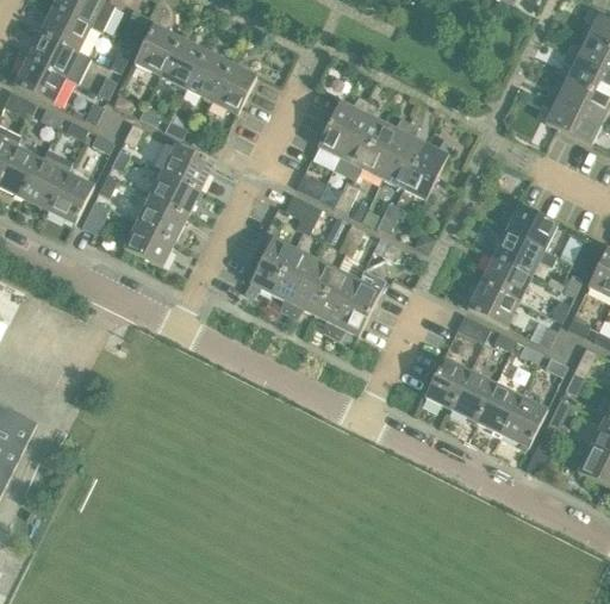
[(55,0),(53,6),(92,25),(103,30),(116,4),(107,0),(55,0)]
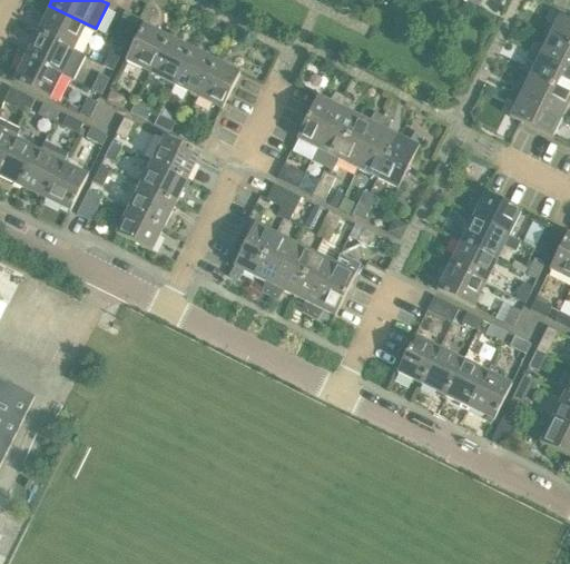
[(74,48),(86,23),(49,6),(37,30),(74,48)]
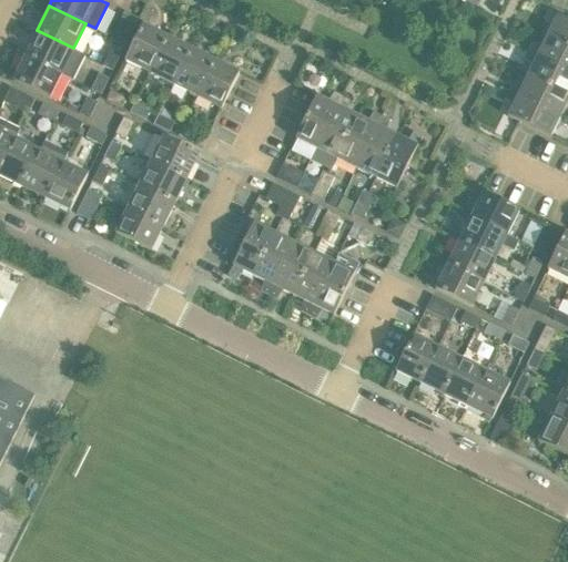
[(567,42),(567,17),(548,7),(544,16),(553,21),(547,32),(567,42)]
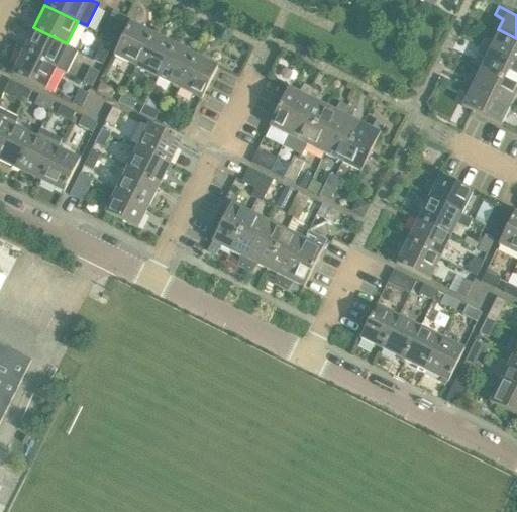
[(113,39),(124,17),(112,10),(101,32),(113,39)]
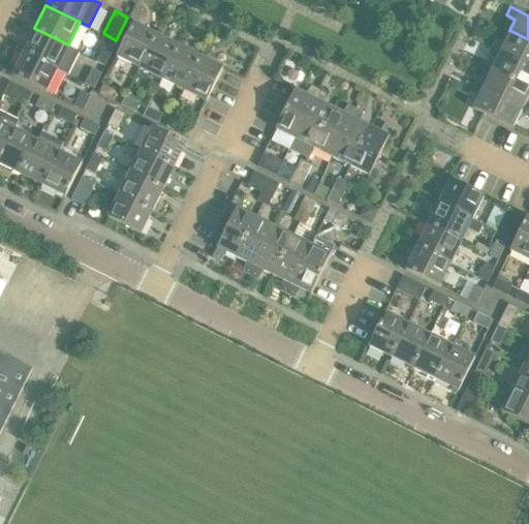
[(138,65),(156,31),(133,20),(116,54),(138,65)]
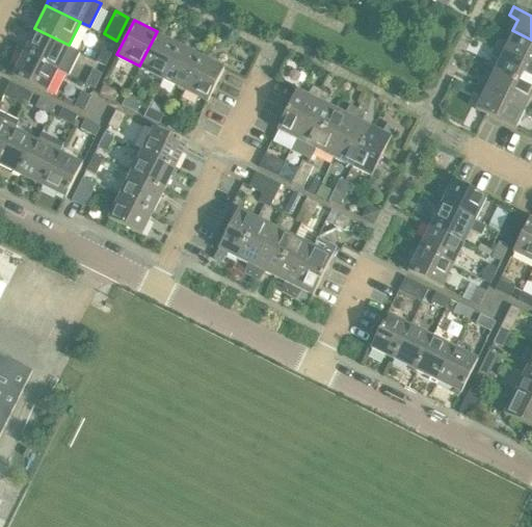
[(34,28),(23,50),(57,67),(68,72),(79,50),(69,45),(34,28)]
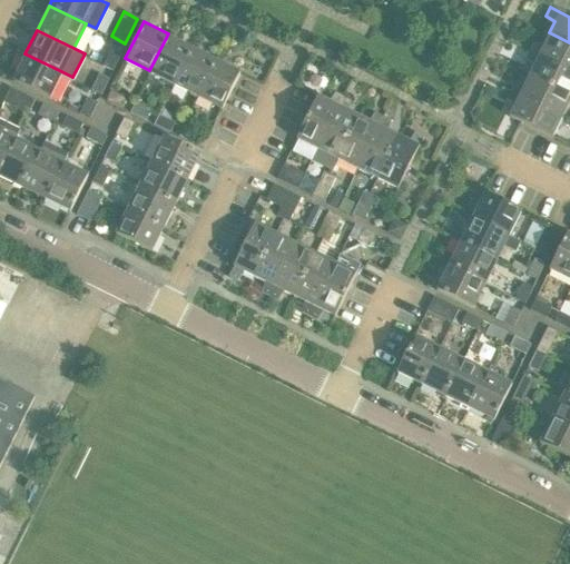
[(569,42),(549,32),(543,43),(533,40),(530,48),(569,67),(569,42)]
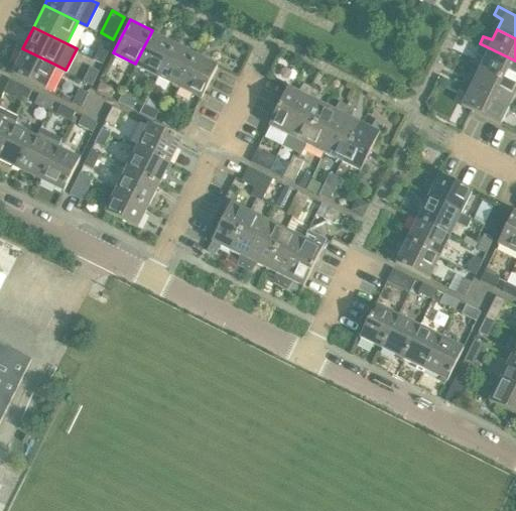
[(157,75),(174,41),(152,30),(135,64),(157,75)]
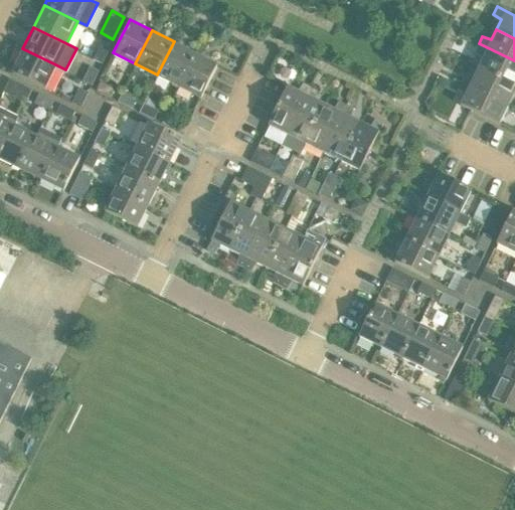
[(102,60),(110,46),(101,41),(94,56),(102,60)]
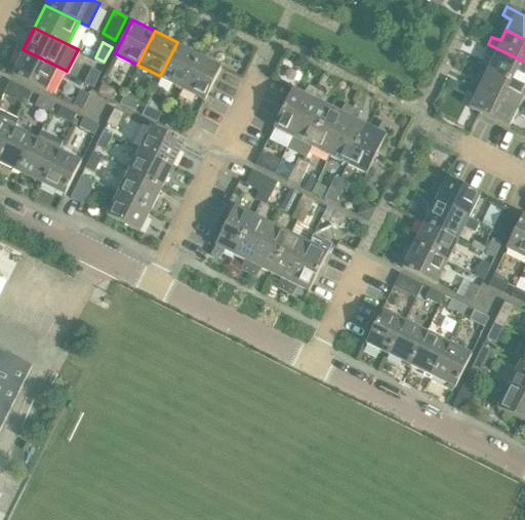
[(183,86),(199,52),(177,42),(160,76),(183,86)]
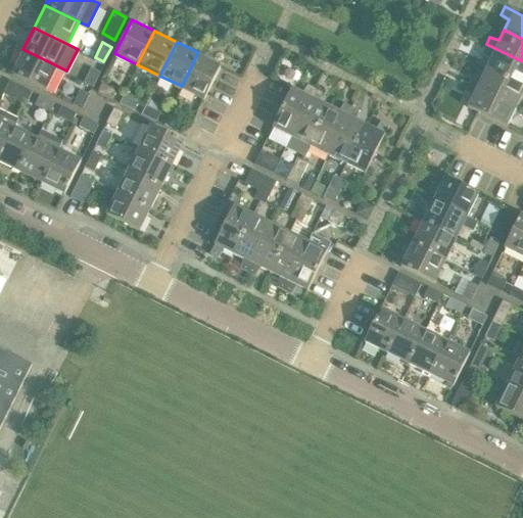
[(522,84),(522,61),(486,44),(482,51),(490,56),(485,66),(522,84)]
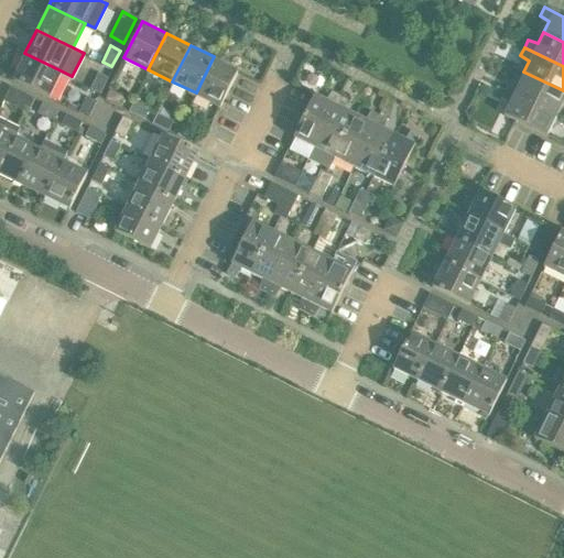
[(49,95),(61,70),(24,53),(13,77),(49,95)]
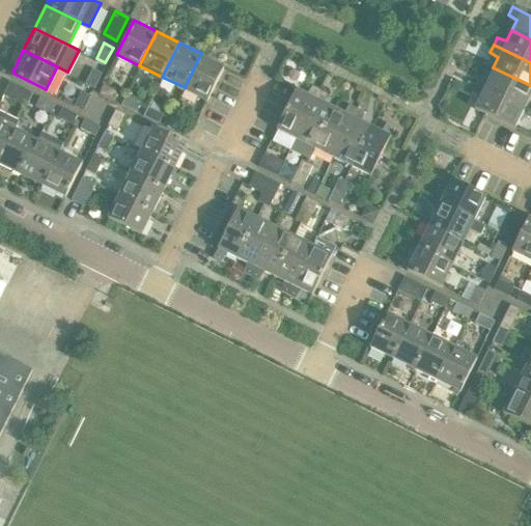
[(207,99),(223,66),(224,64),(201,53),(185,87),(207,99)]
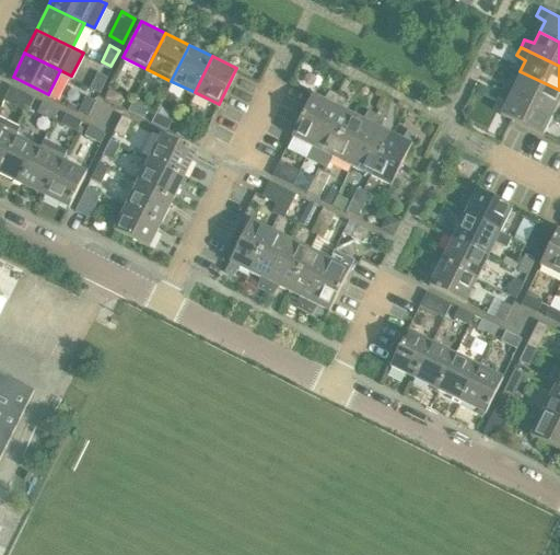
[(100,90),(107,73),(97,69),(90,84),(100,90)]
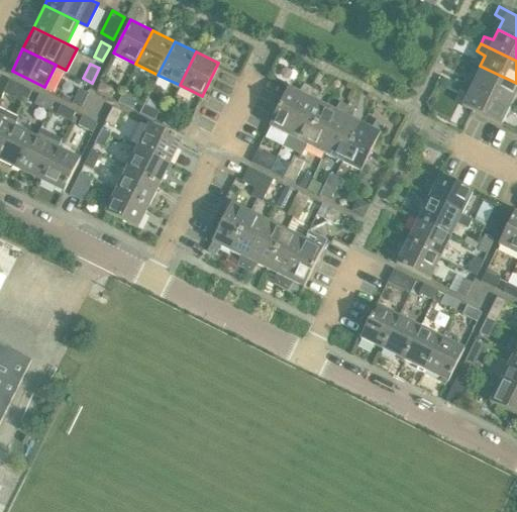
[(516,89),(516,83),(480,66),(476,76),(467,73),(462,80),(510,103),(516,89)]
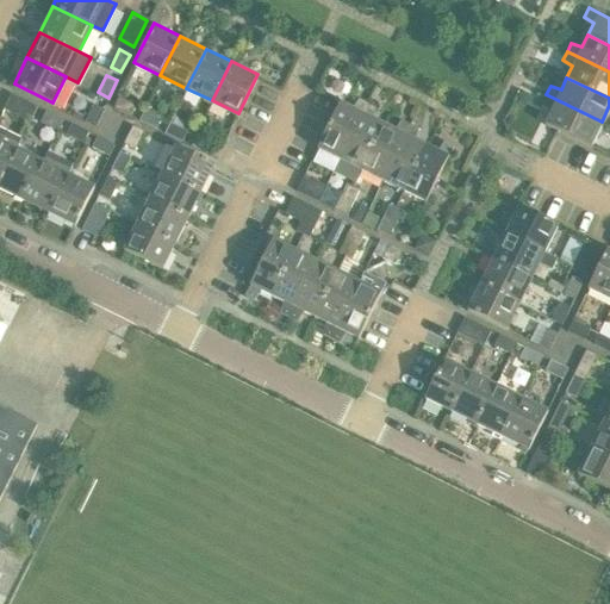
[(30,118),(38,104),(12,91),(4,105),(30,118)]
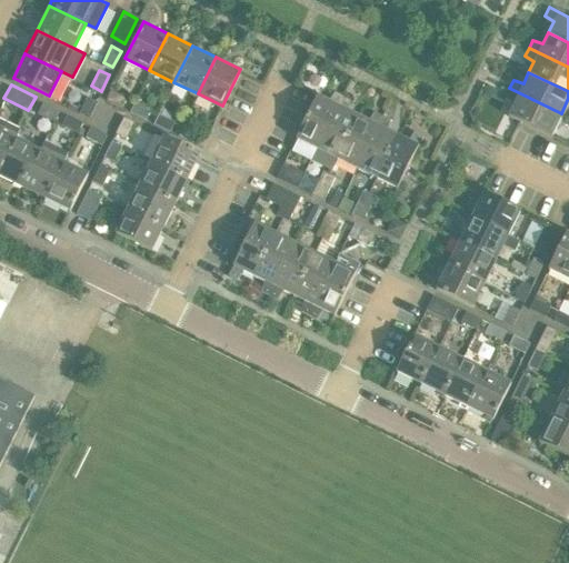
[(122,106),(127,96),(111,88),(106,98),(122,106)]
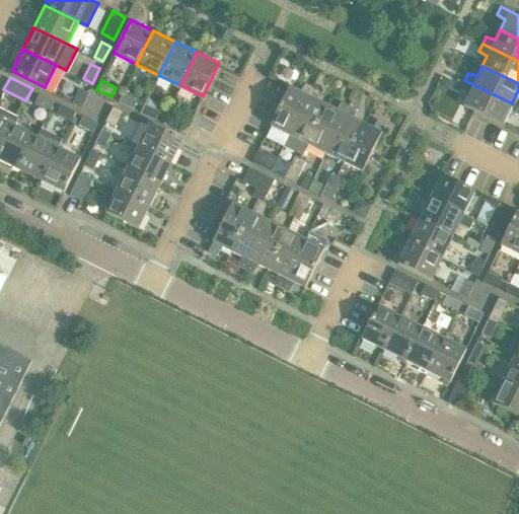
[(503,123),(512,103),(464,80),(461,87),(469,92),(463,102),(503,123)]
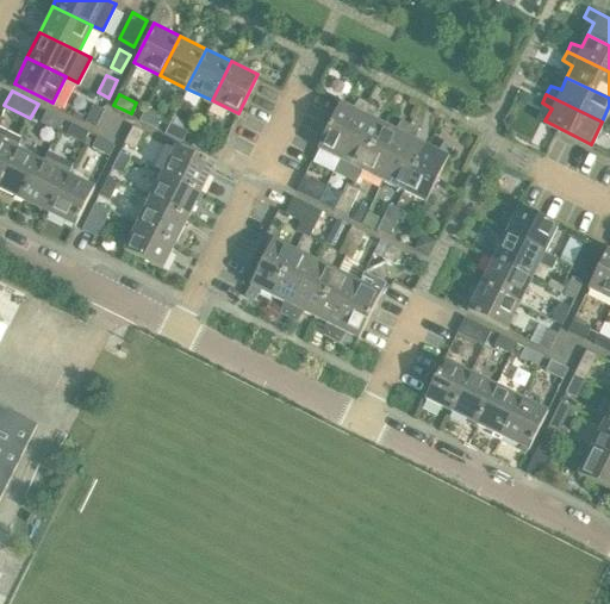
[(340,156),(367,100),(359,97),(353,106),(341,100),(318,147),(340,156)]
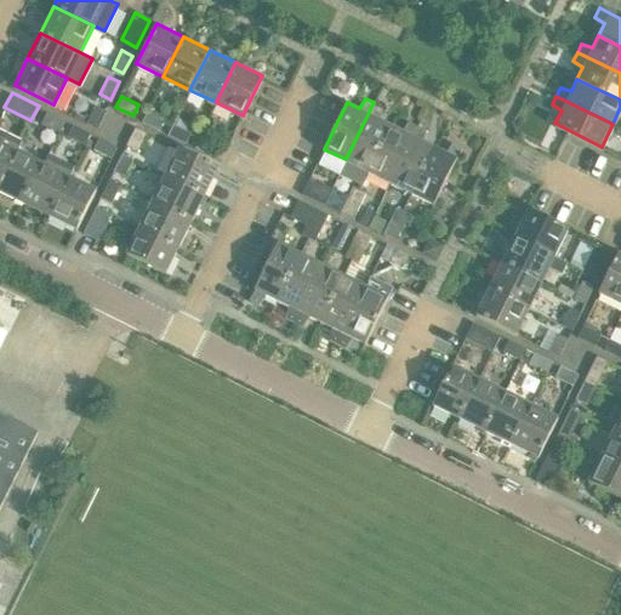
[(97,125),(106,108),(95,102),(86,120),(97,125)]
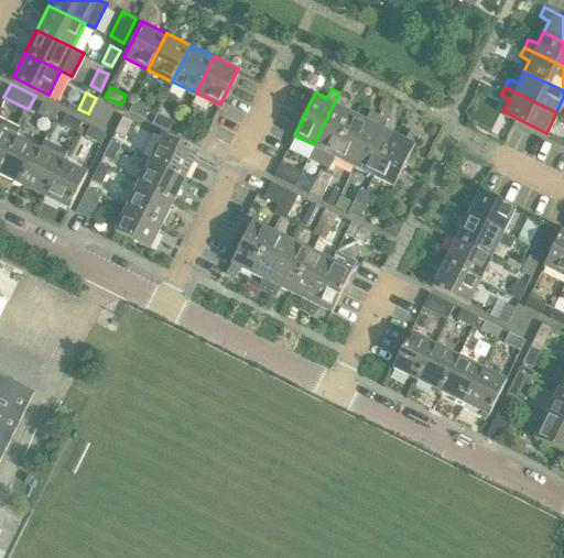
[(334,154),(355,112),(345,107),(348,97),(339,93),(314,144),(334,154)]
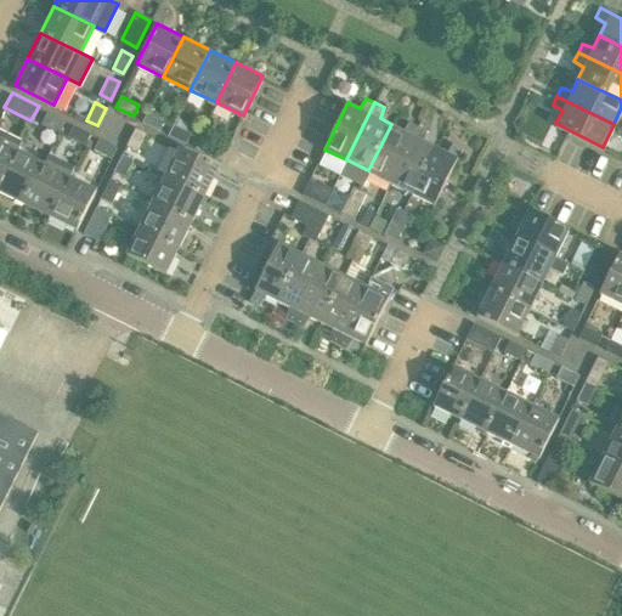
[(159,129),(165,118),(147,108),(142,119),(159,129)]
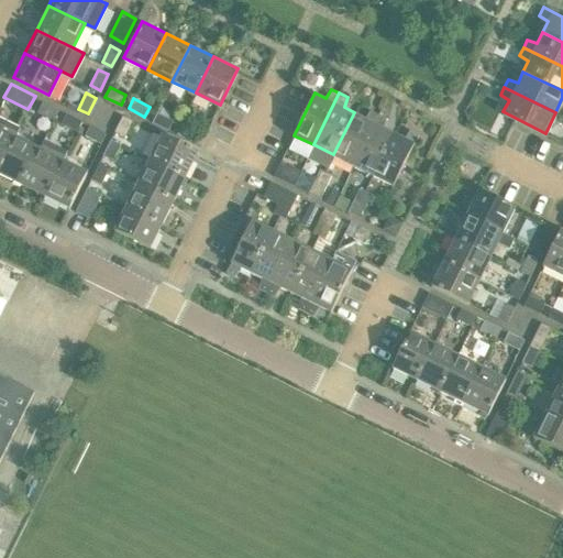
[(54,117),(58,107),(43,99),(37,109),(54,117)]
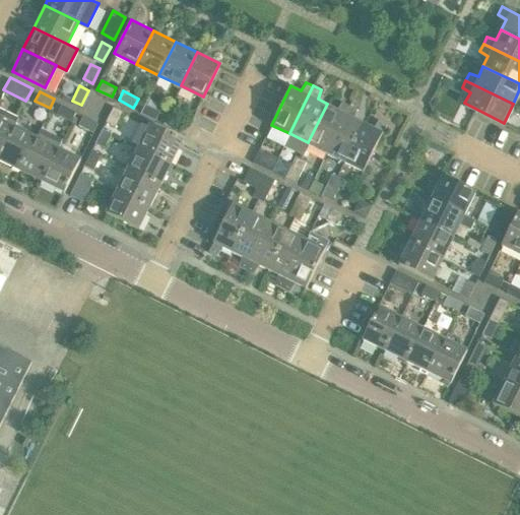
[(325,151),(349,104),(342,101),(337,109),(327,104),(308,142),(325,151)]
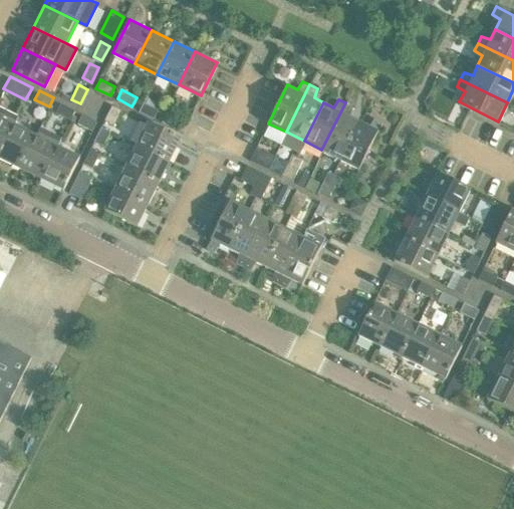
[(154,116),(158,107),(144,100),(139,109),(154,116)]
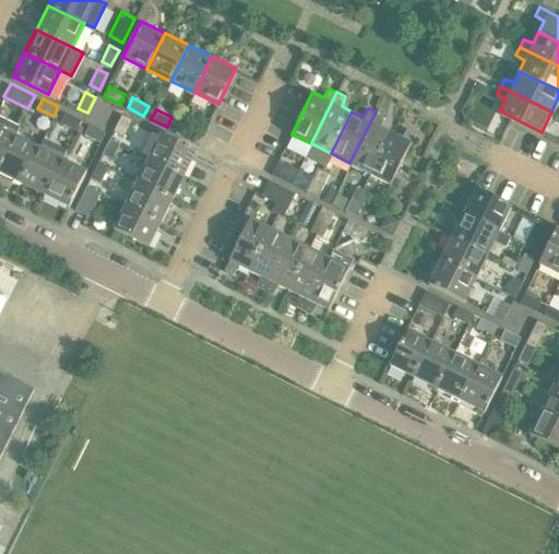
[(76,128),(82,118),(66,110),(61,120),(76,128)]
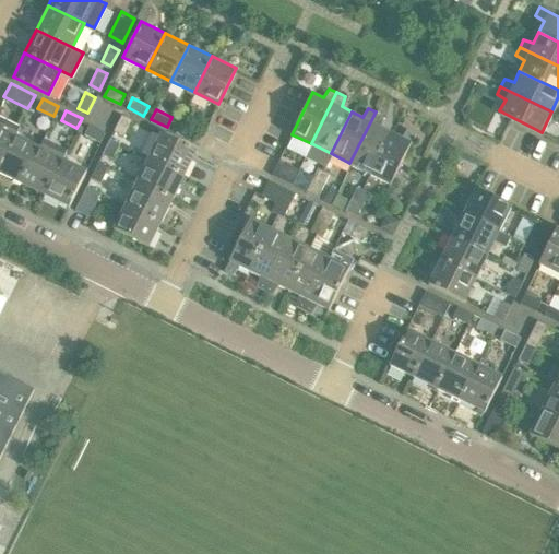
[(370,173),(391,130),(381,126),(384,116),(376,112),(349,163),(370,173)]
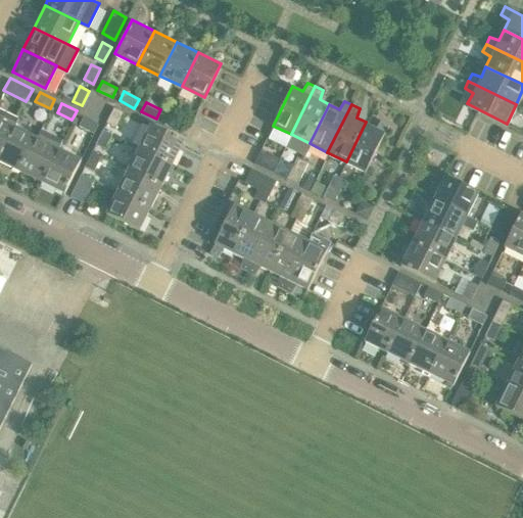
[(115,124),(123,109),(113,105),(106,120),(115,124)]
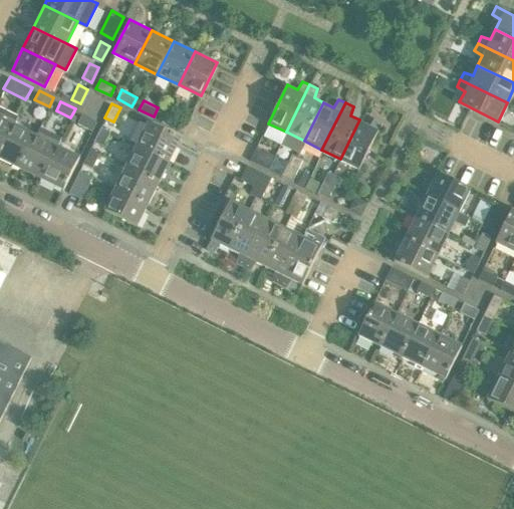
[(0,151),(14,122),(18,114),(0,105),(0,151)]
